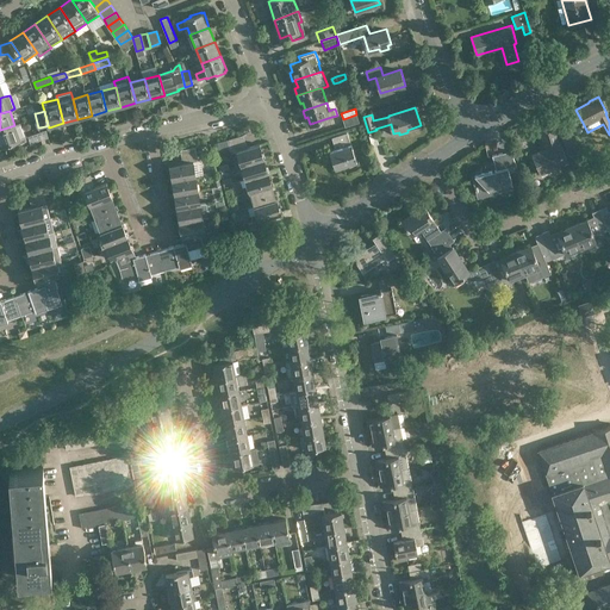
[(356,114),(343,119),(342,119),(346,128),(360,123),(358,114),(356,114)]
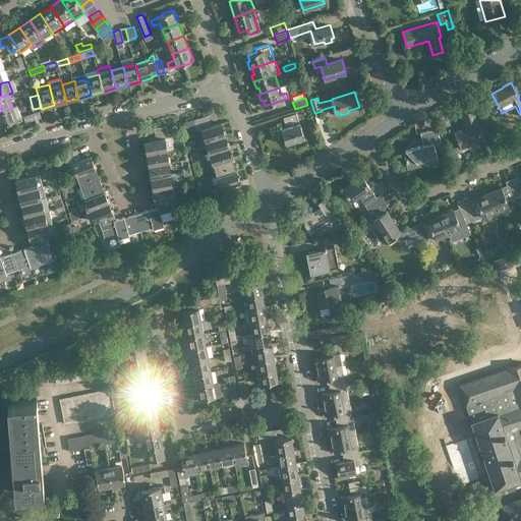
[(12,107),(0,111),(0,123),(0,125),(10,121),(11,123),(15,121),(15,119),(16,119),(21,117),(17,105),(12,107)]
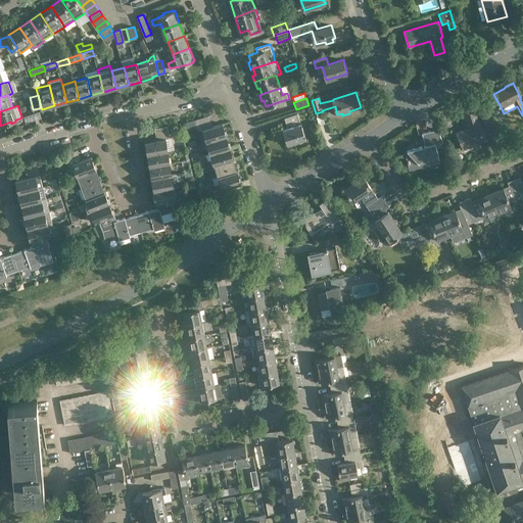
[(456,132),(463,149),(487,139),(480,122),(478,122),(474,106),(463,109),(468,127),(456,132)]
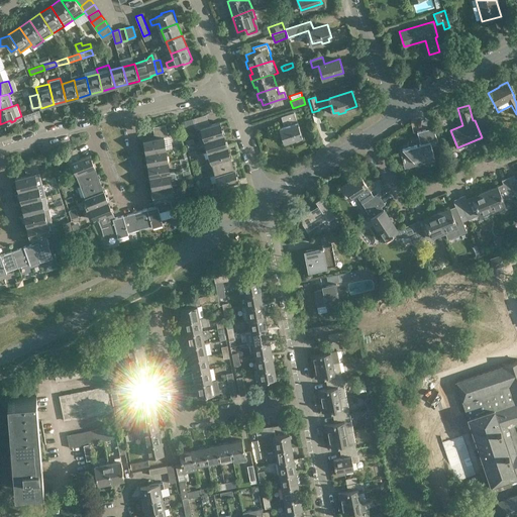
[(285,126),(280,128),(284,142),(302,136),(295,112),(281,116),(285,126)]
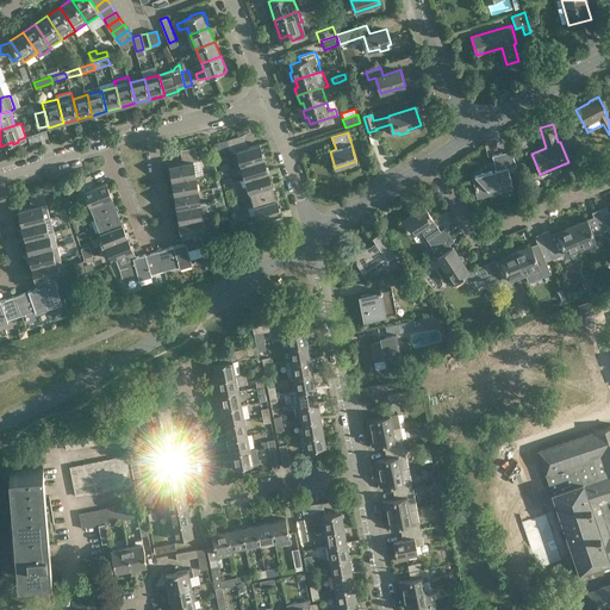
[(231,147),(246,142),(243,135),(229,139),(231,147)]
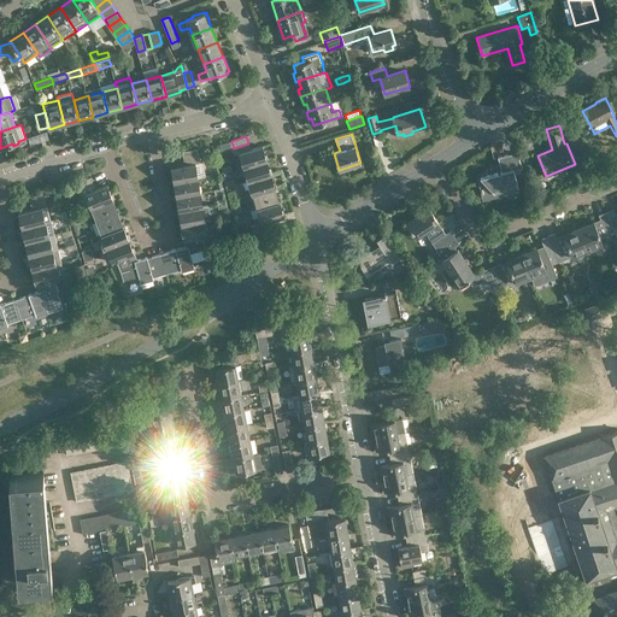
[(250,150),(248,144),(234,148),(235,154),(240,169),(244,166),(268,159),(263,146),(250,150)]
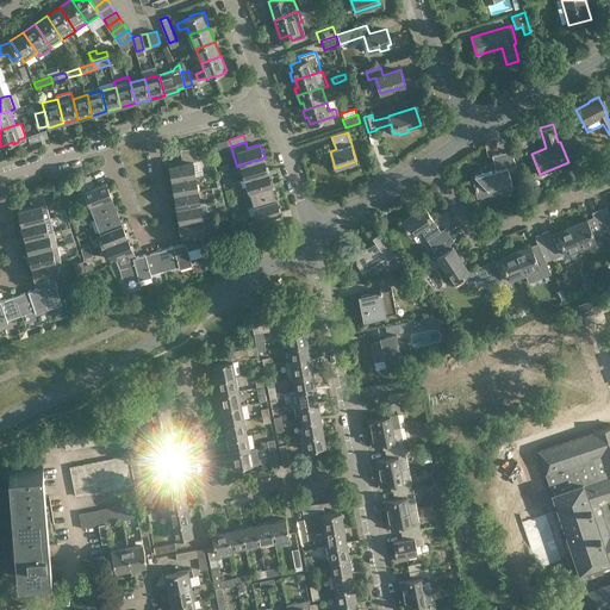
[(497,169),(474,176),(477,186),(475,186),(477,190),(478,190),(479,193),(512,185),(508,167),(518,165),(510,150),(493,154),(497,169)]
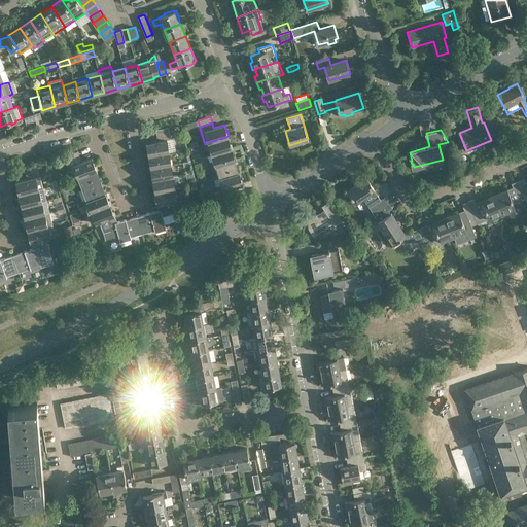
[(171,139),(170,133),(157,135),(159,141),(147,143),(149,155),(170,151),(176,150),(174,138),(171,139)]
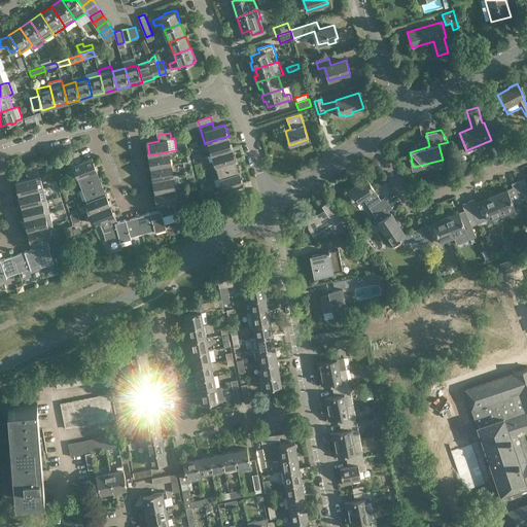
[(232,148),(229,136),(208,142),(212,154),(232,148)]
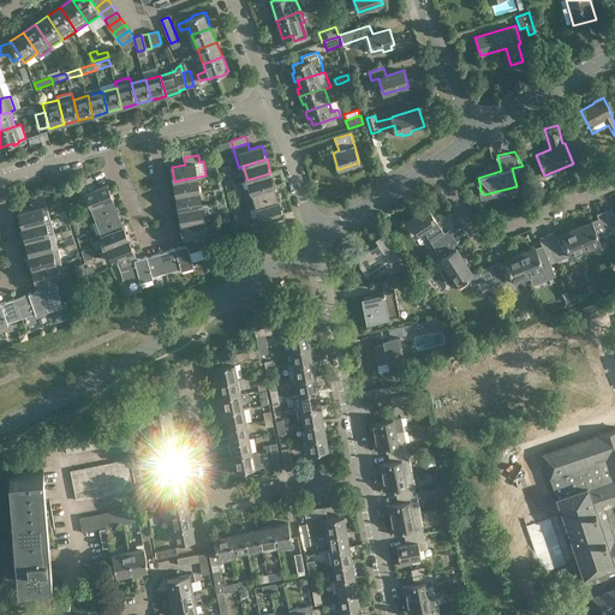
[(275,187),(270,173),(248,180),(252,195),(275,187)]
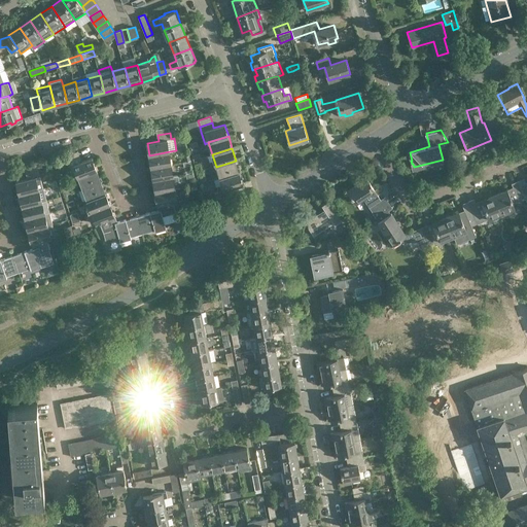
[(67,162),(79,156),(77,151),(65,155),(67,162)]
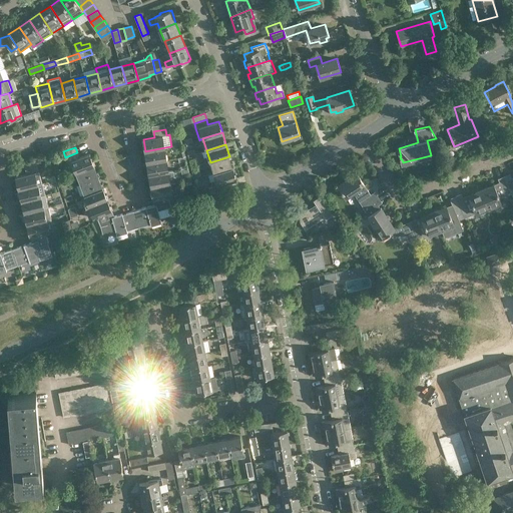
[(165,147),(145,151),(147,163),(167,159),(165,147)]
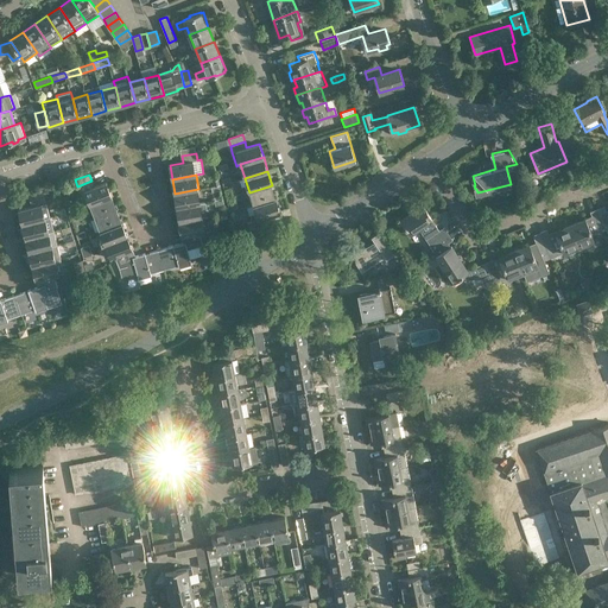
[(94,187),(92,181),(77,187),(80,192),(84,191),(89,204),(112,195),(106,182),(94,187)]
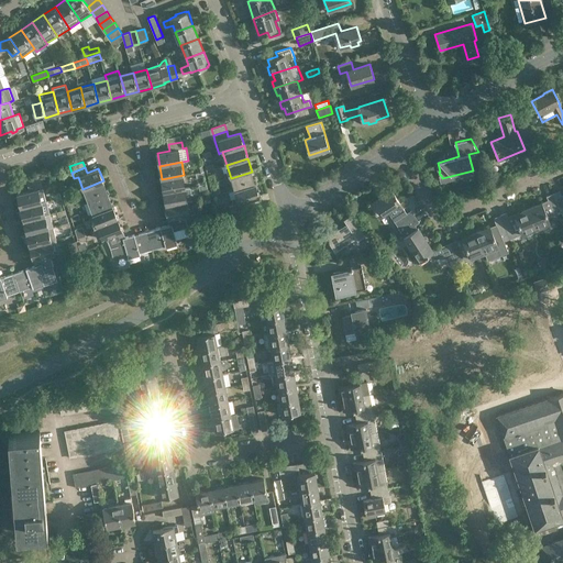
[(255,184),(252,172),(231,178),(234,190),(255,184)]
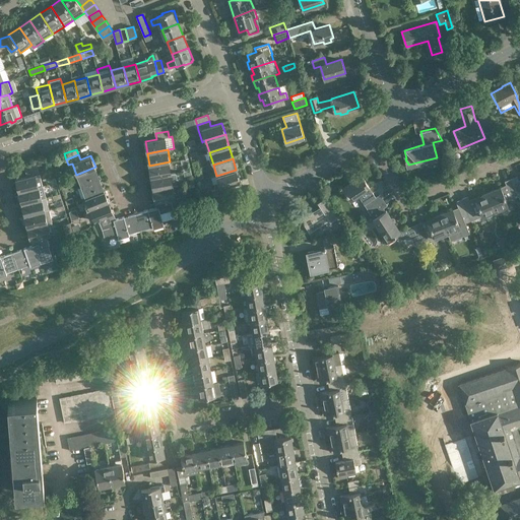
[(170,161),(149,166),(151,177),(172,174),(170,161)]
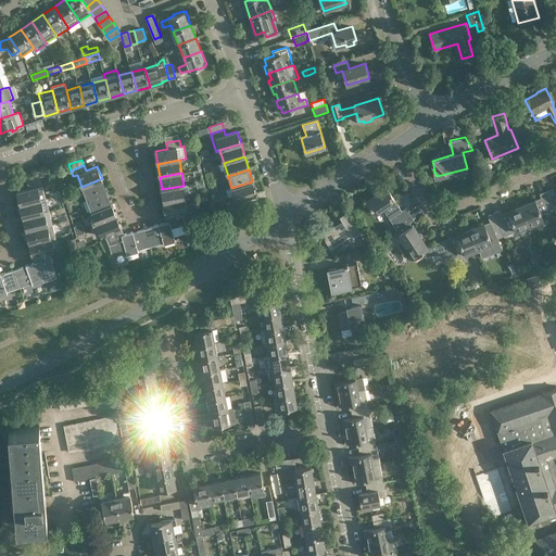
[(27,184),(41,180),(39,174),(26,177),(27,184)]
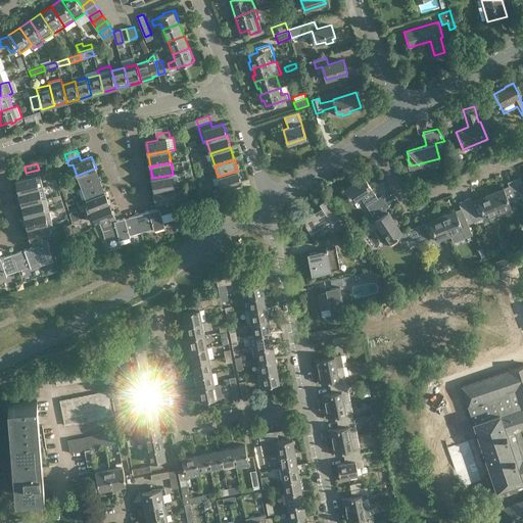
[(100,180),(96,168),(77,176),(81,187),(100,180)]
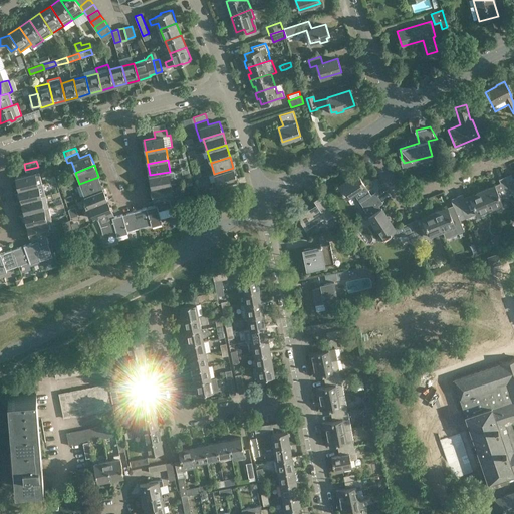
[(26,175),(16,178),(18,189),(38,184),(42,184),(39,172),(38,167),(25,170),(26,175)]
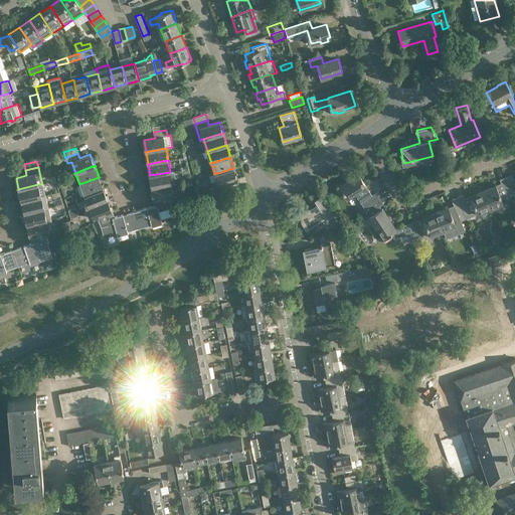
[(211,194),(229,189),(227,183),(237,180),(233,168),(214,174),(210,176),(213,187),(210,188),(211,194)]
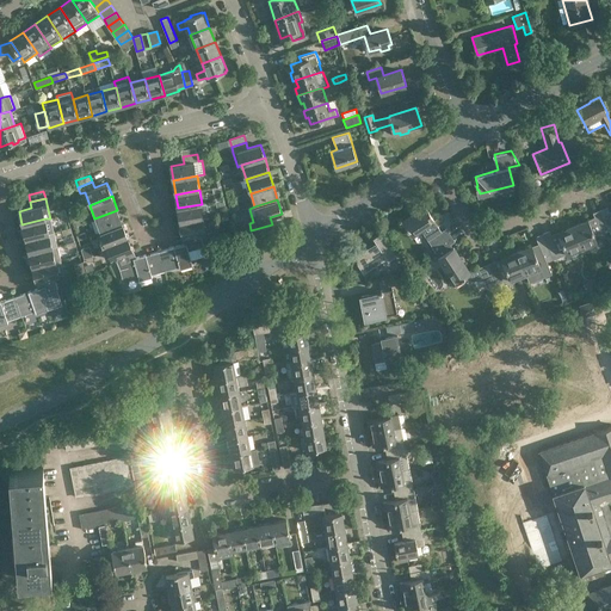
[(208,210),(207,204),(202,204),(178,208),(180,222),(204,217),(203,211),(208,210)]
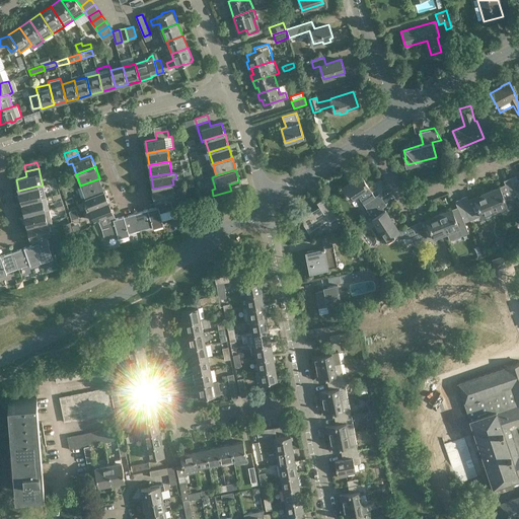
[(350,182),(343,188),(346,192),(345,193),(346,195),(347,195),(351,200),(352,201),(359,197),(364,204),(367,210),(383,199),(379,194),(375,197),(369,187),(361,174),(355,179),(354,178),(350,181),(350,182)]
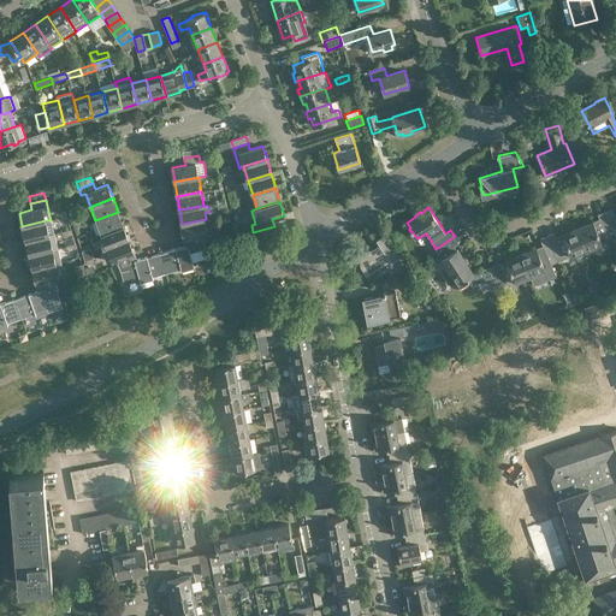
[(615,214),(615,215),(612,208),(604,212),(614,232),(614,234),(615,232),(615,214)]
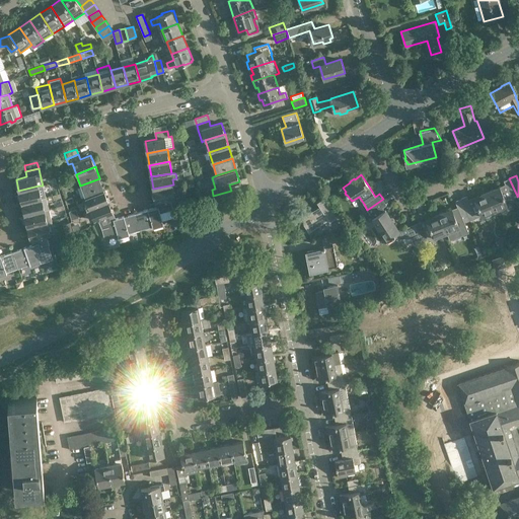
[(99,178),(80,186),(85,197),(104,190),(99,178)]
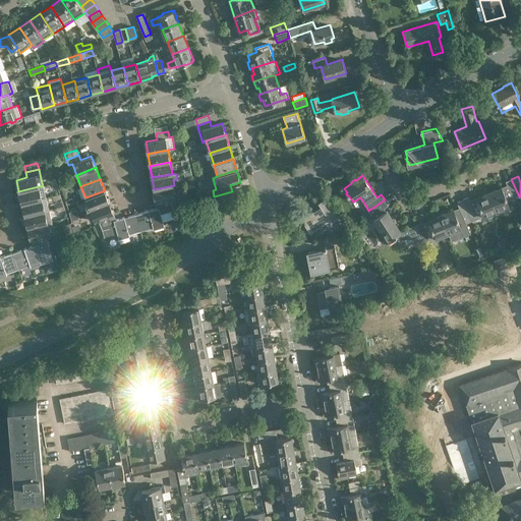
[(519,196),(511,179),(505,181),(507,186),(502,188),(502,187),(488,192),(497,211),(509,206),(507,201),(519,196)]
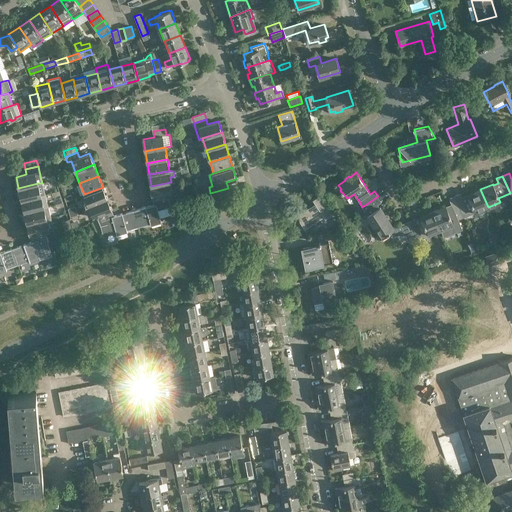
[(171,182),(151,186),(152,192),(153,198),(169,196),(173,195),(177,194),(175,182),(171,183),(171,182)]
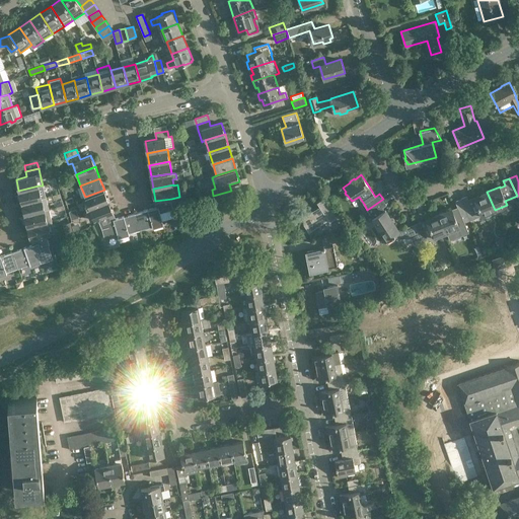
[(39,186),(18,191),(21,203),(42,198),(39,186)]
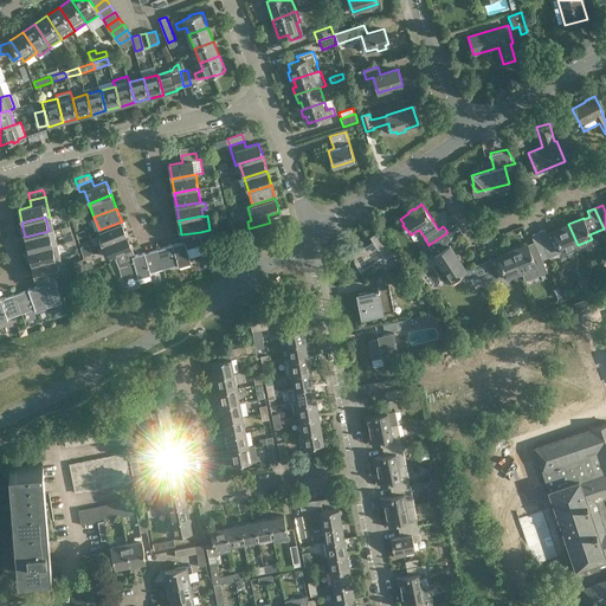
[(127,234),(122,221),(100,230),(104,243),(127,234)]
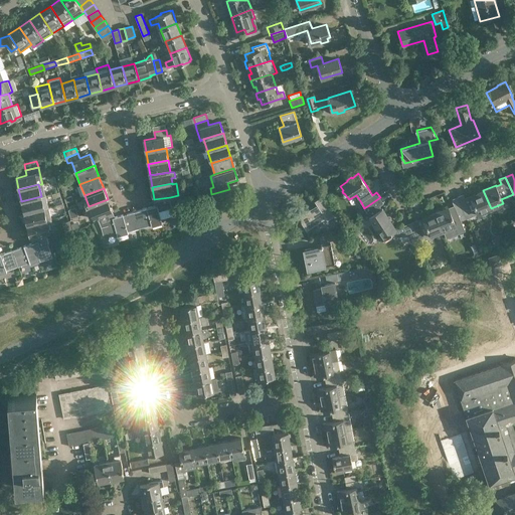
[(457,197),(466,219),(491,208),(483,190),(470,196),(471,197),(468,198),(470,201),(467,203),(463,194),(457,197)]
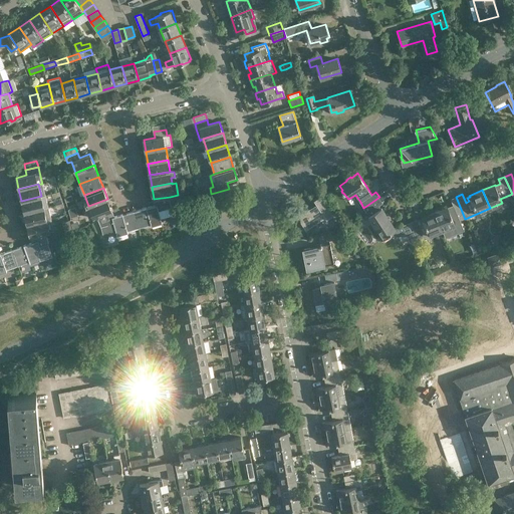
[(44,208),(41,196),(21,201),(24,213),(44,208)]
